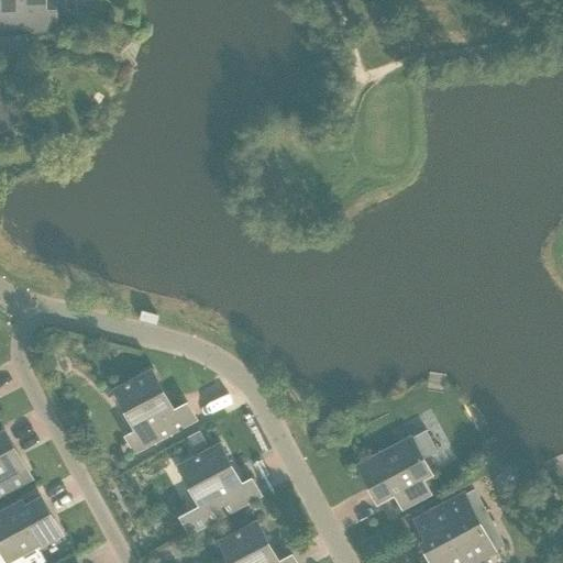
[(0,0),(0,32),(54,31),(53,0),(0,0)]
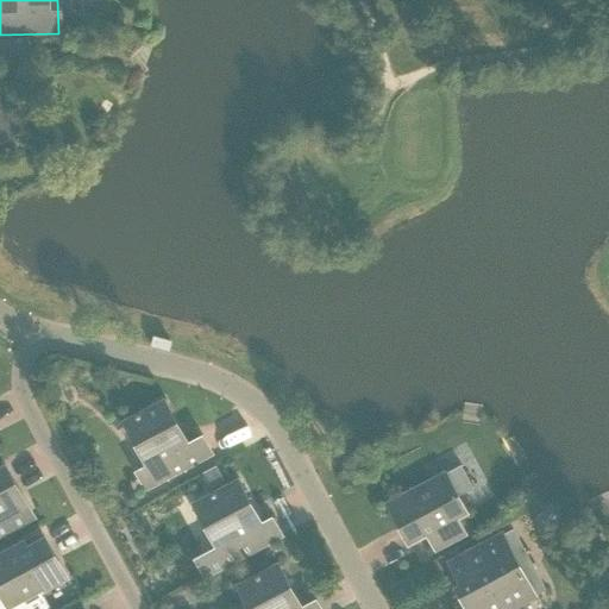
[(145,489),(212,453),(202,435),(188,443),(165,400),(125,421),(148,464),(136,470),(145,489)]
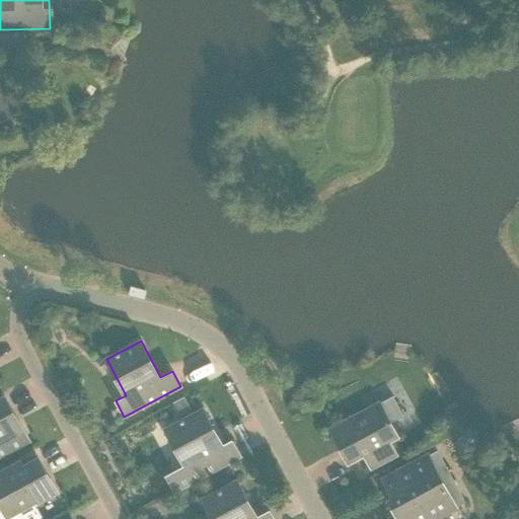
[(394,395),(331,429),(349,462),(371,451),(379,464),(396,455),(389,441),(397,436),(390,423),(404,415),(394,395)]
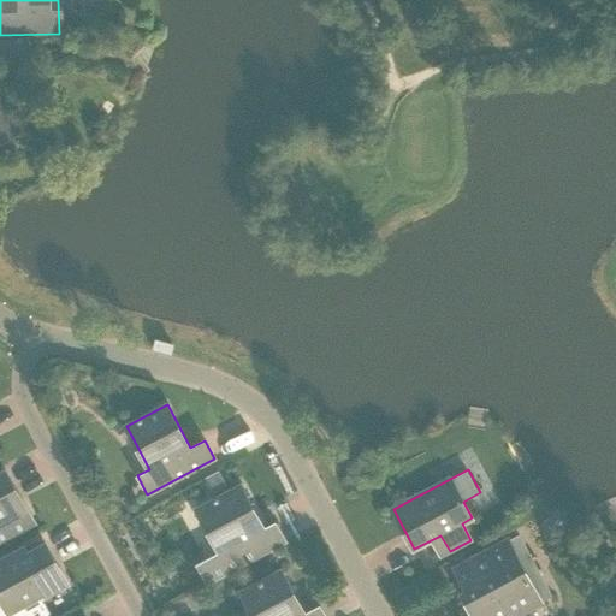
[(0,543),(35,525),(6,472),(0,475),(0,543)]
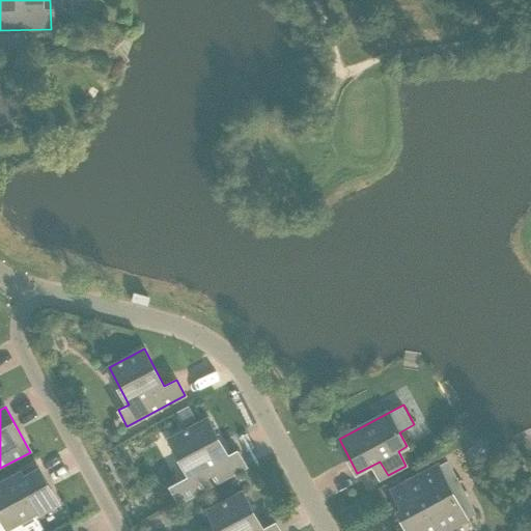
[(208,418),(170,439),(190,476),(171,486),(179,502),(198,493),(246,467),(238,451),(225,457),(213,436),(217,434),(208,418)]
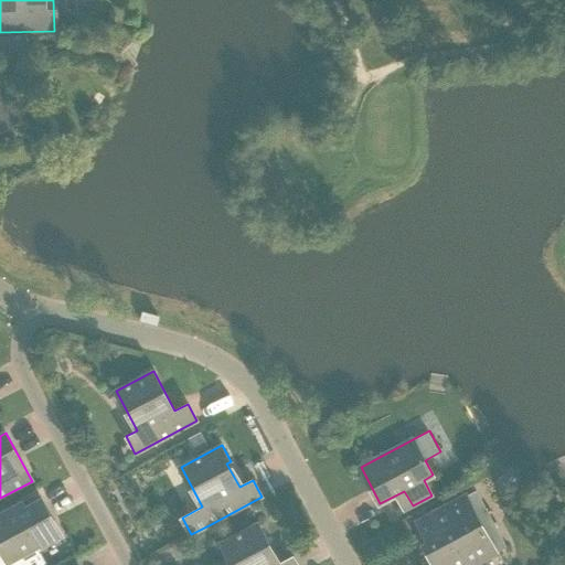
[(435,564),(473,564),(507,547),(476,489),(416,520),(428,542),(425,544),(435,564)]
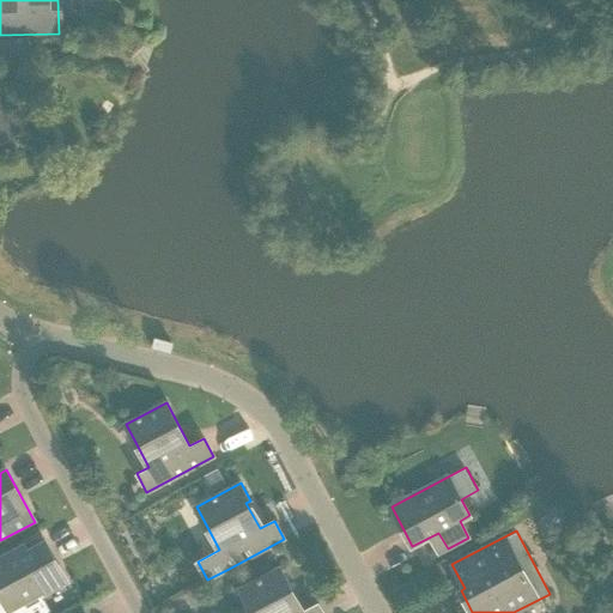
[(19,557),(17,550),(0,558),(0,594),(10,612),(67,582),(46,542),(19,557)]
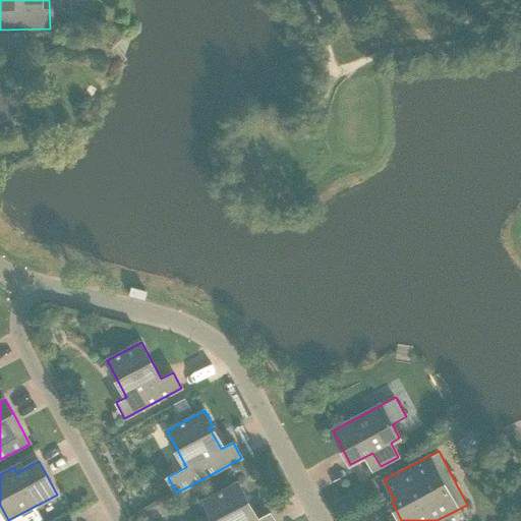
[(258,519),(239,482),(205,501),(215,520),(275,520),(271,513),(258,519)]
